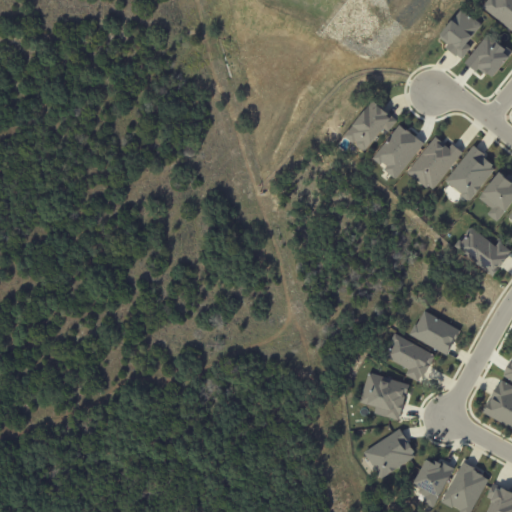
[(511,0),(489,0),(483,8),(511,31),(511,0)]
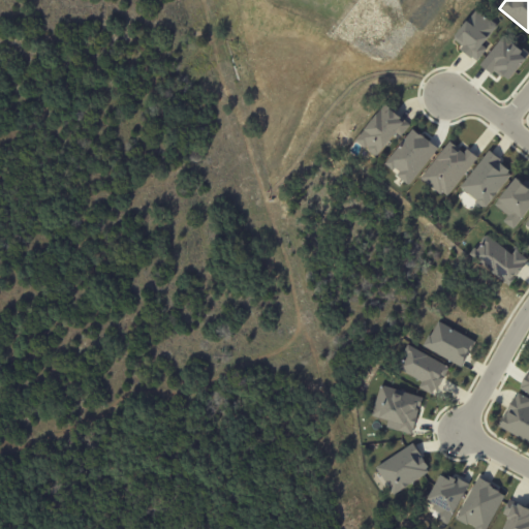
[(476,61),(487,49),(481,44),(497,26),(476,9),(452,41),(476,61)]
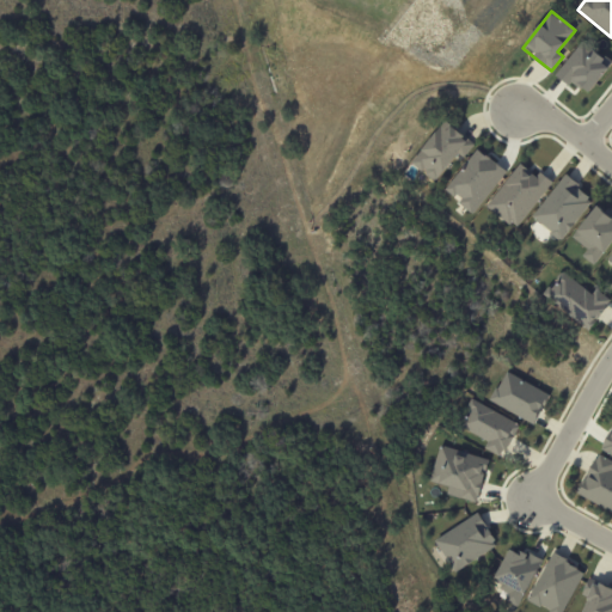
[(611,63),(580,41),(557,74),(588,96),(611,63)]
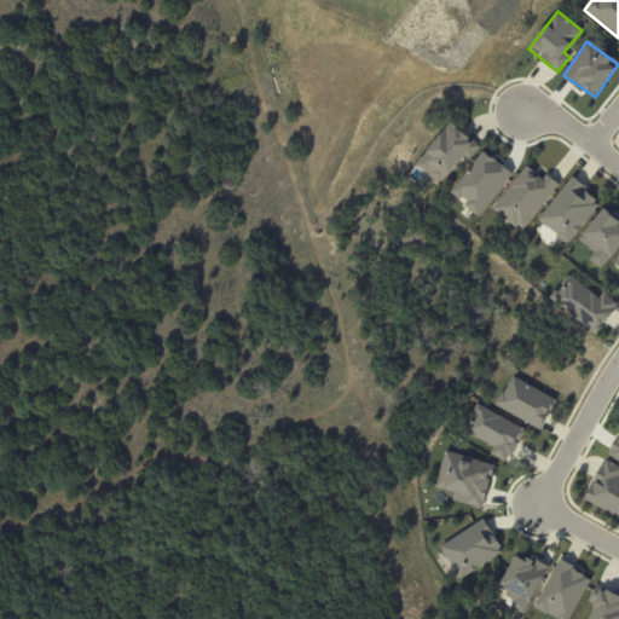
[(480,145),(450,122),(416,165),(440,184),(463,155),(468,160),(480,145)]
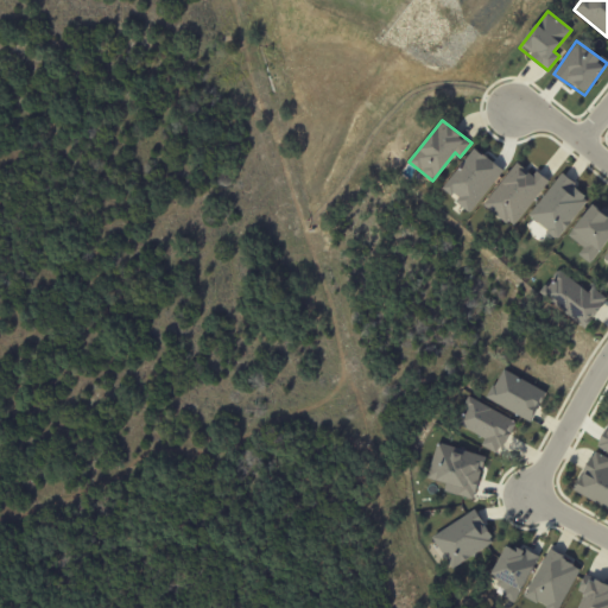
[(502,171),(474,147),(443,188),(457,198),(455,202),(469,213),(502,171)]
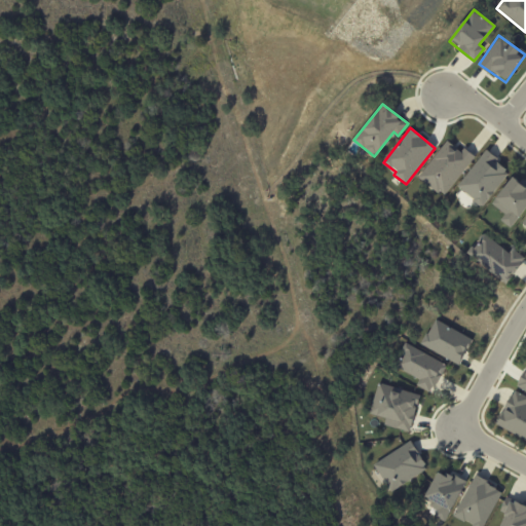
[(445,197),(474,155),(463,148),(461,151),(445,140),(418,179),(445,197)]
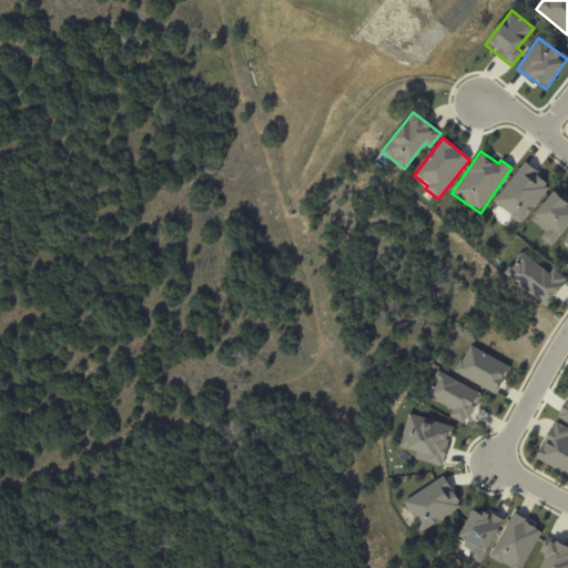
[(493,202),(520,223),(551,183),(524,162),(493,202)]
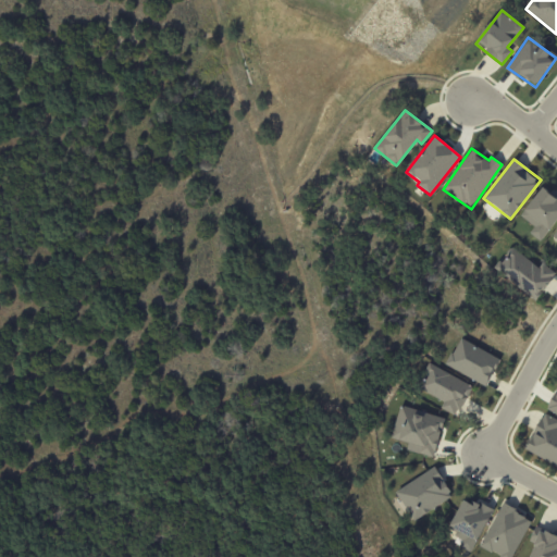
[(534,226),(530,233),(540,242),(556,220),(556,195),(545,185),(520,215),(534,226)]
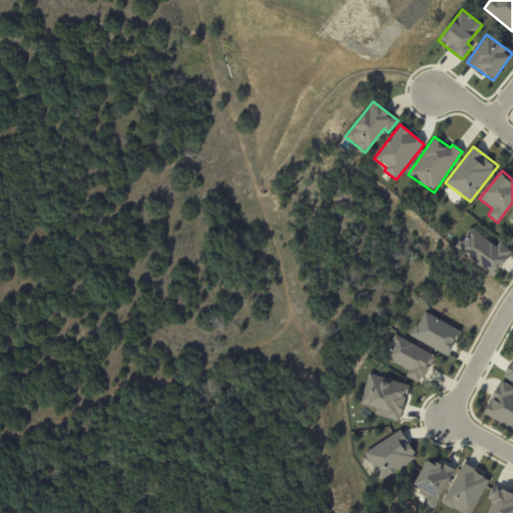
[(455,244),(491,277),(512,253),(500,242),(495,247),(472,226),(455,244)]
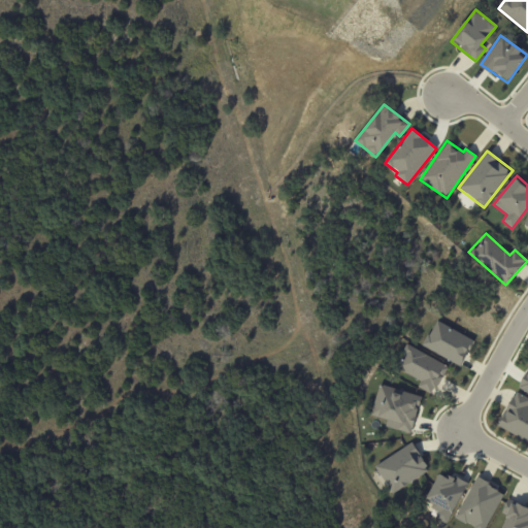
[(460,366),(474,341),(436,320),(423,345),(460,366)]
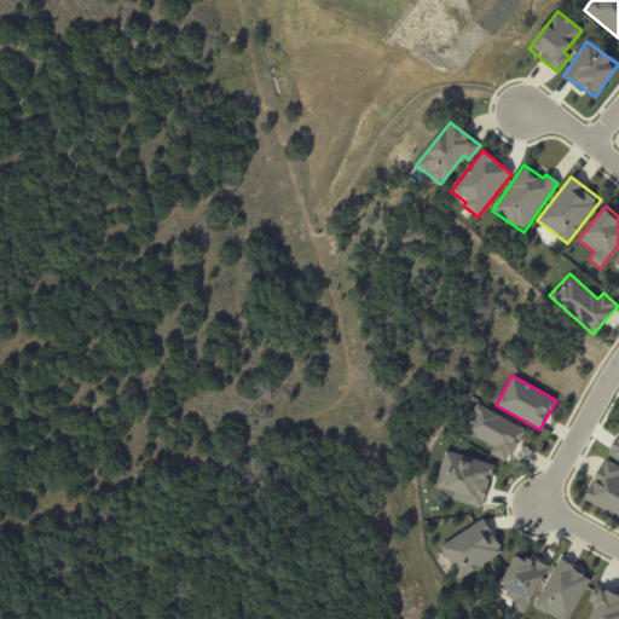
[(524,429),(478,404),(463,431),(492,446),(490,453),(507,462),(524,429)]
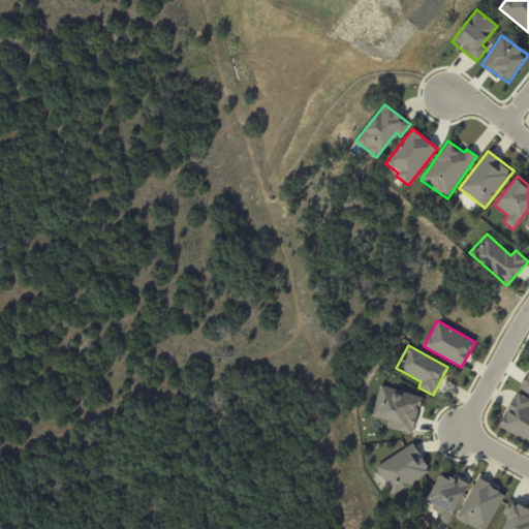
[(528,392),(528,368),(520,387),(528,392)]
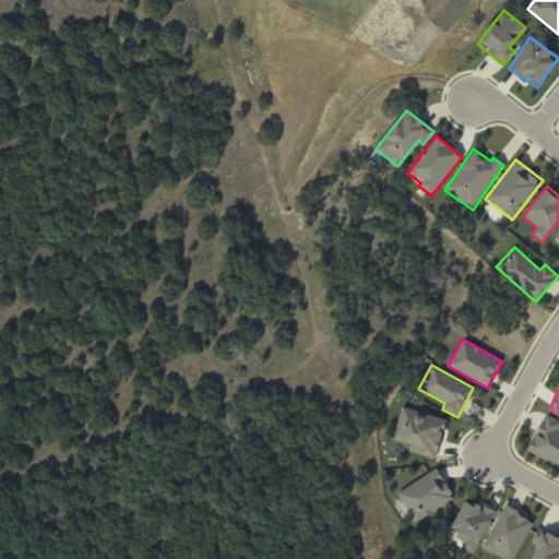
[(447,419),(401,407),(392,440),(409,444),(408,452),(435,460),(447,419)]
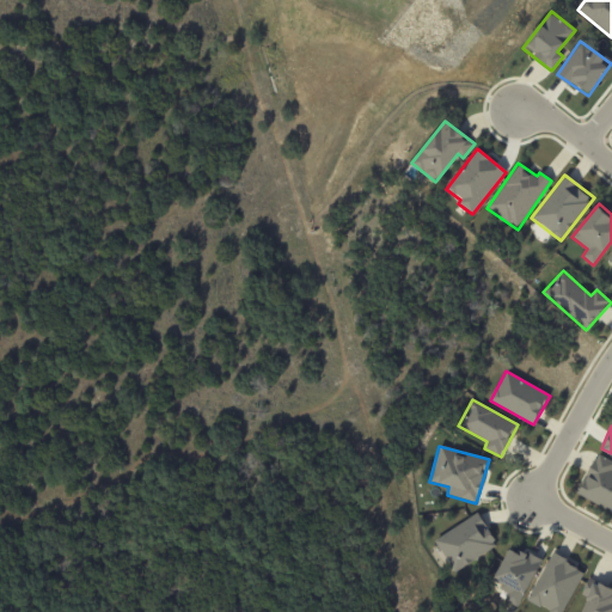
[(611,512),(611,471),(611,460),(595,453),(576,496),(611,512)]
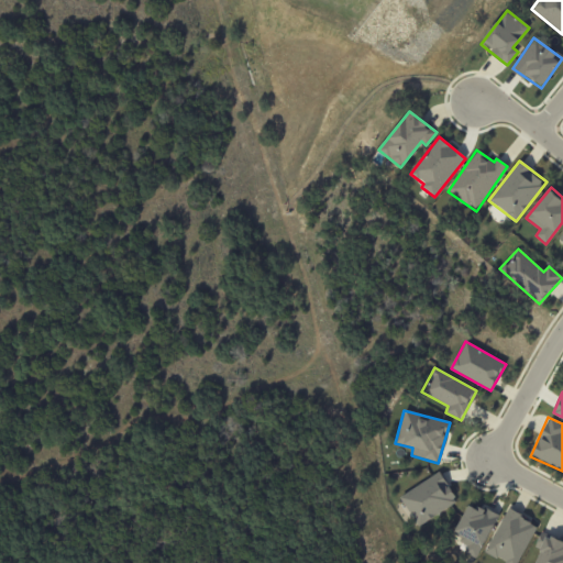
[(417,526),(457,504),(441,473),(400,495),(417,526)]
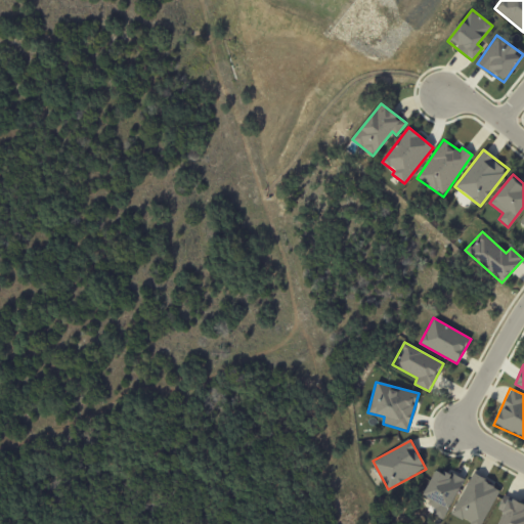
[(445,520),(463,479),(436,468),(422,499),(435,506),(432,515),(445,520)]
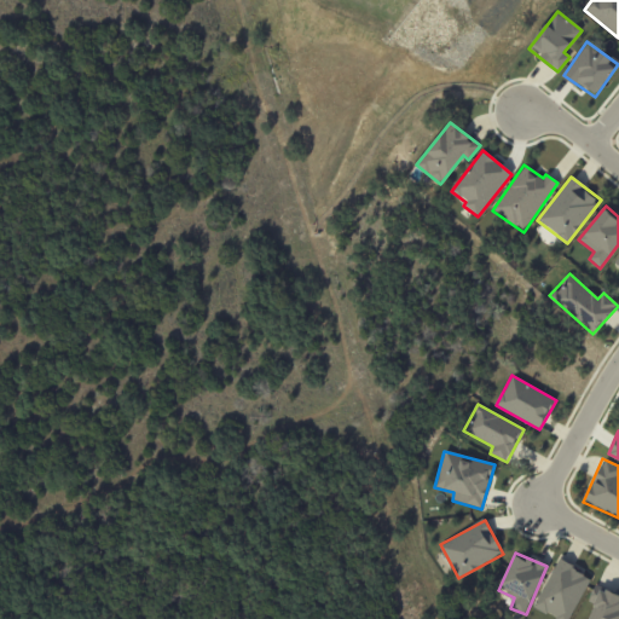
[(533,609),(555,618),(570,618),(590,576),(556,560),(533,609)]
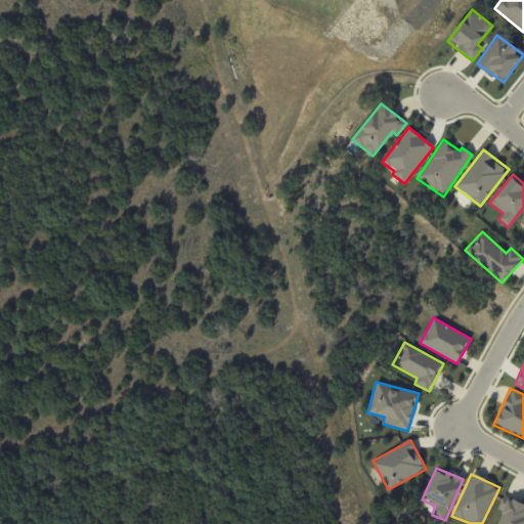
[(523,523),(523,500),(503,494),(498,509),(501,510),(497,523),(523,523)]
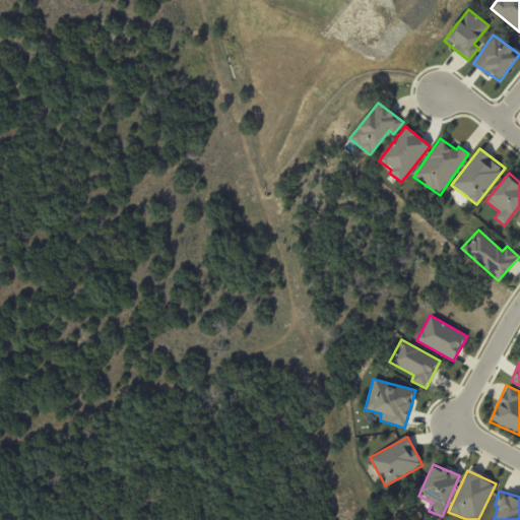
All buildings are outlined.
